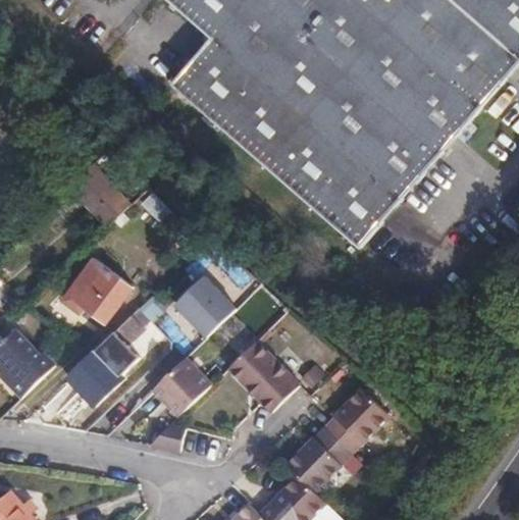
[(168,0),(210,38),(186,65),(171,83),(358,246),(431,163),(518,61),(518,0),(168,0)]
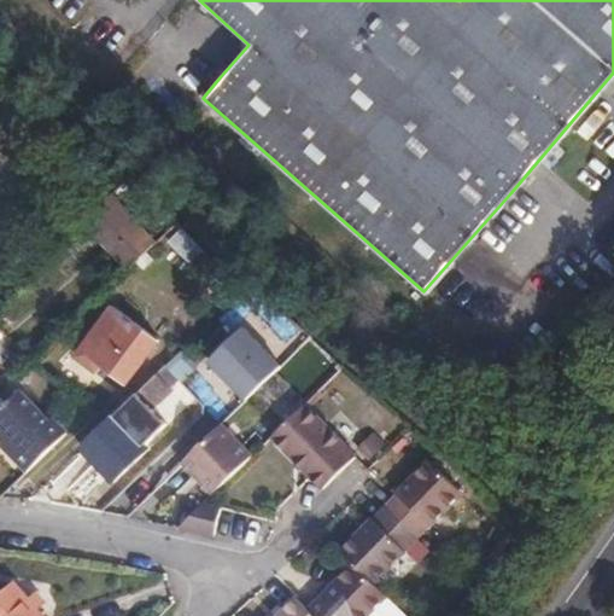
[(153,243),(106,195),(79,221),(124,271),(153,243)]
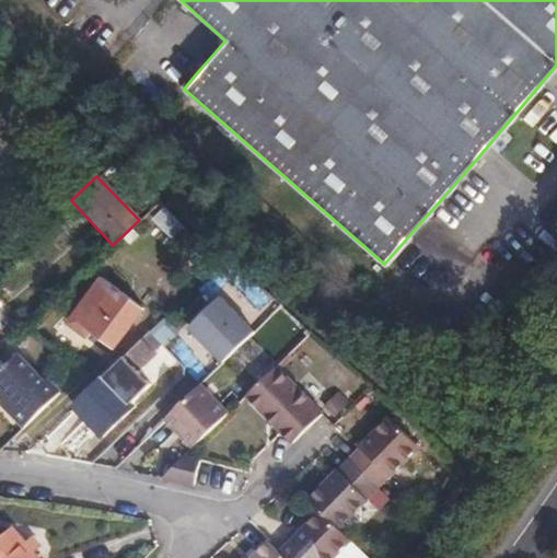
[(140,309),(101,278),(81,304),(85,307),(77,321),(111,347),(140,309)]
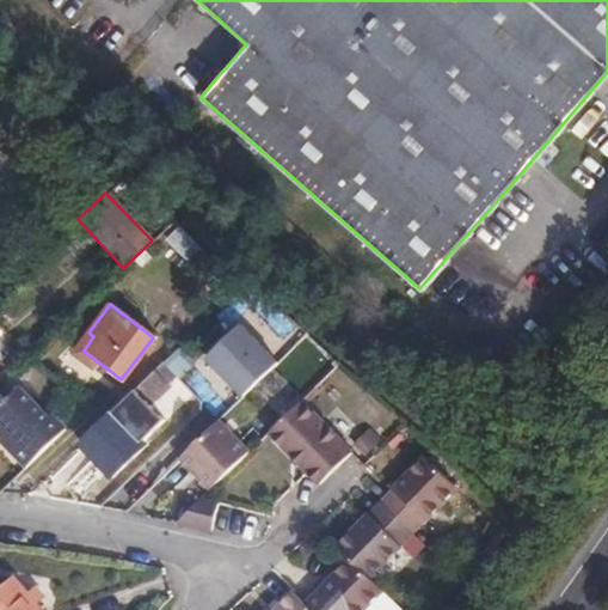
[(237,322),(201,357),(238,395),(274,360),(237,322)]
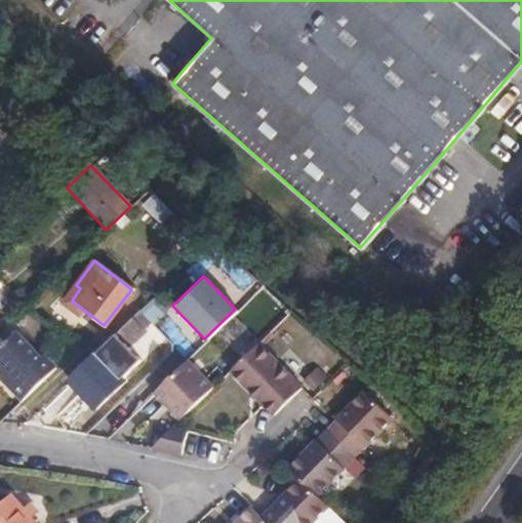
[(137,310),(115,332),(126,345),(150,324),(137,310)]
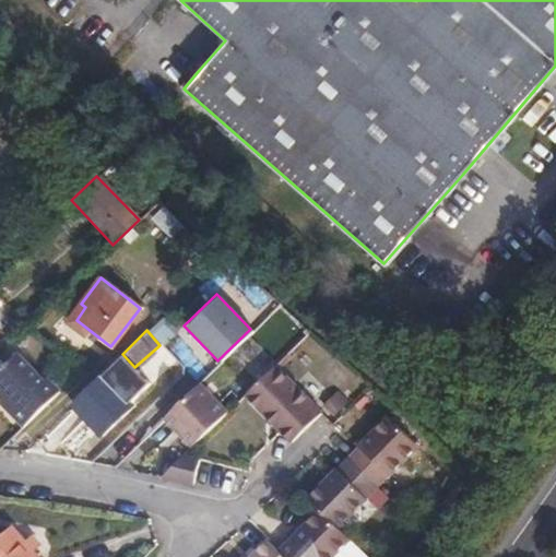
[(243,339),(228,353),(243,367),(257,354),(243,339)]
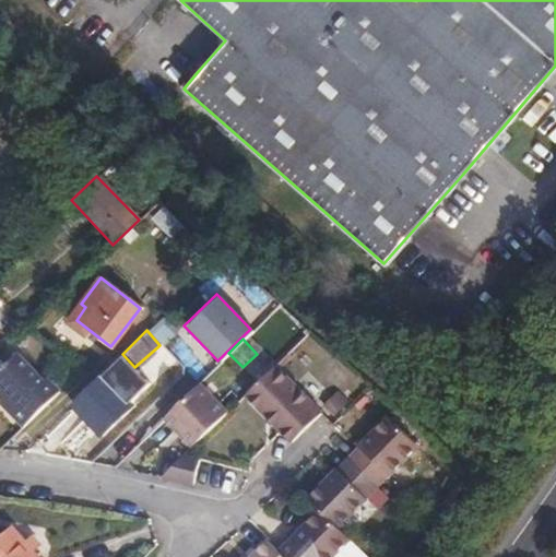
[(10,414),(24,427),(60,392),(47,378),(44,381),(16,353),(0,369),(0,396),(13,411),(10,414)]
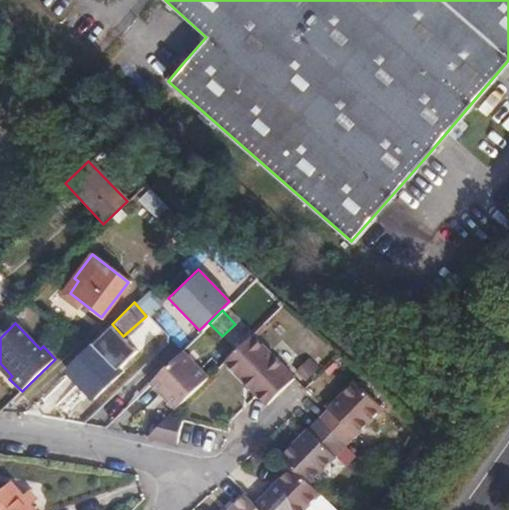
[(224,359),(266,403),(293,377),(292,376),(250,333),(224,359)]
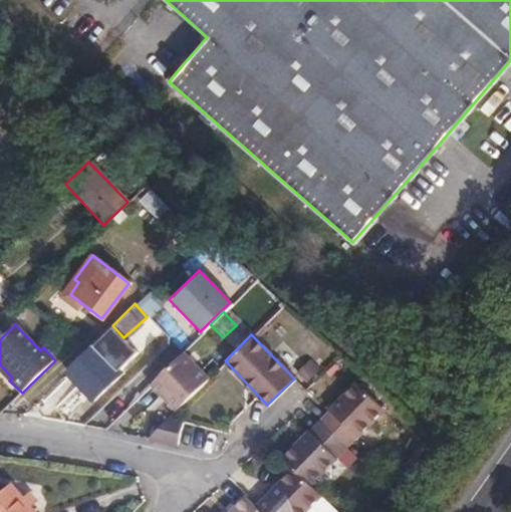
[(93,344),(66,370),(92,398),(119,371),(93,344)]
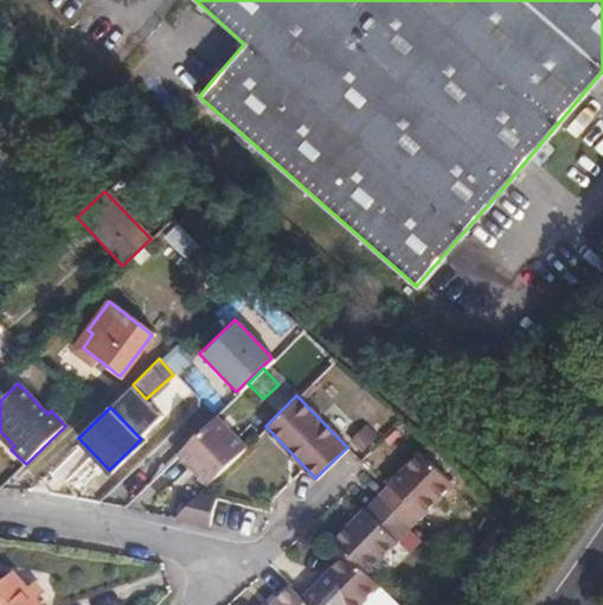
[(174,454),(203,486),(242,450),(212,418),(174,454)]
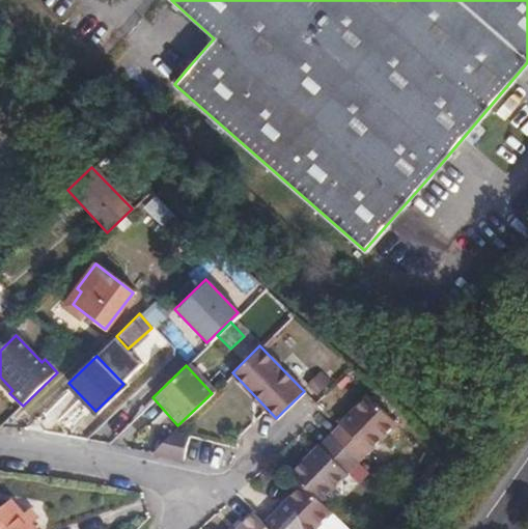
[(367,394),(329,434),(358,461),(395,422),(367,394)]
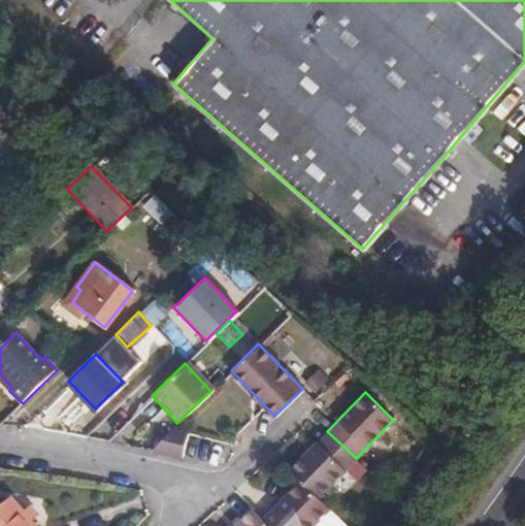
[(181,457),(187,432),(172,428),(151,449),(181,457)]
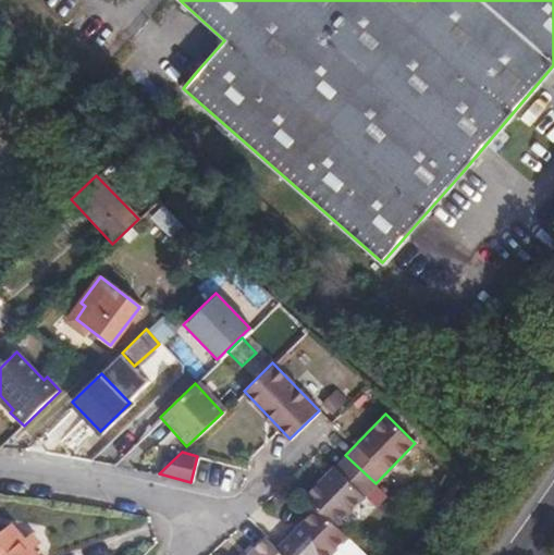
[(376,483),(345,455),(305,496),(316,507),(334,525),(376,483)]
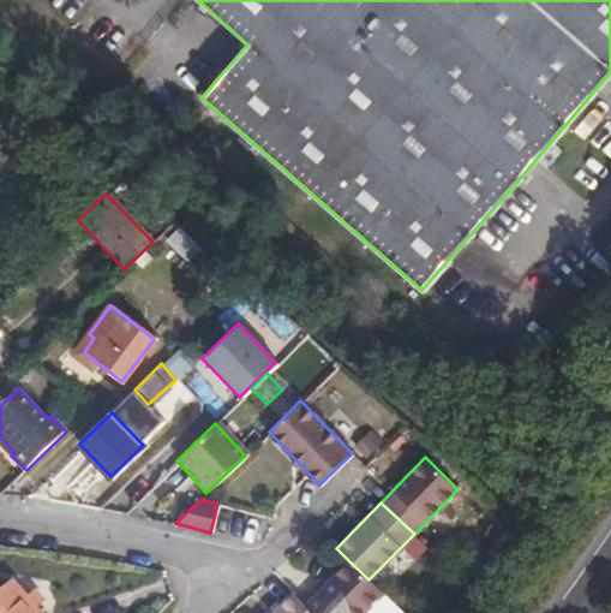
[(359,612),(381,591),(369,579),(348,560),(305,606),(312,612),(359,612)]
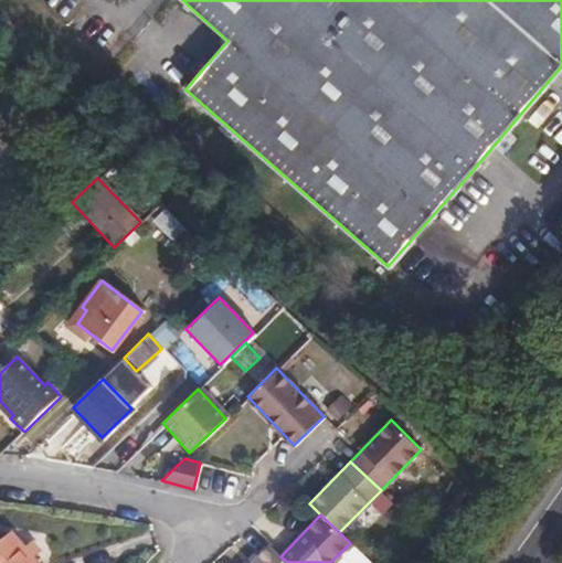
[(11,535),(0,544),(0,562),(33,562),(30,559),(38,553),(30,544),(23,549),(11,535)]
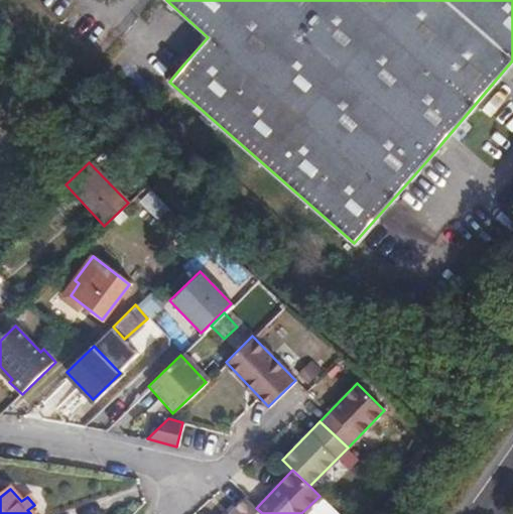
[(262,513),(256,508),(245,497),(228,513),(262,513)]
